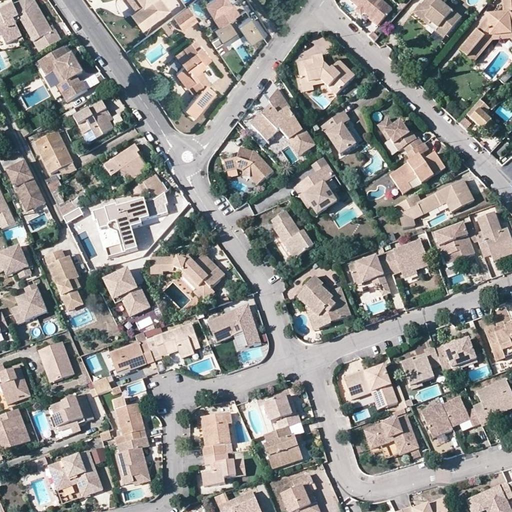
[(35,4),(23,0),(13,6),(17,13),(35,4)]
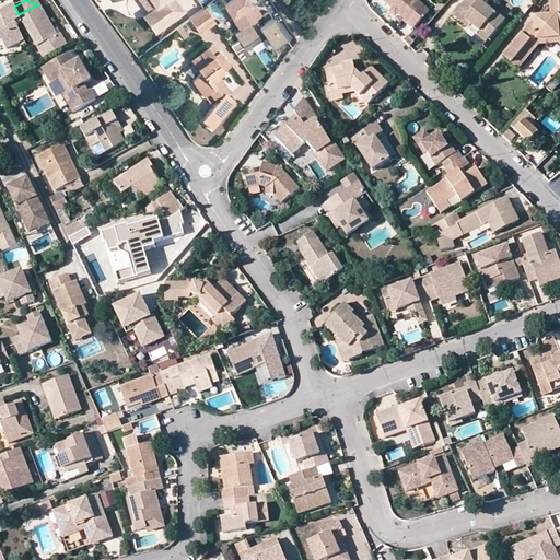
[(149,0),(153,6),(146,11),(158,27),(183,10),(175,0),(149,0)]
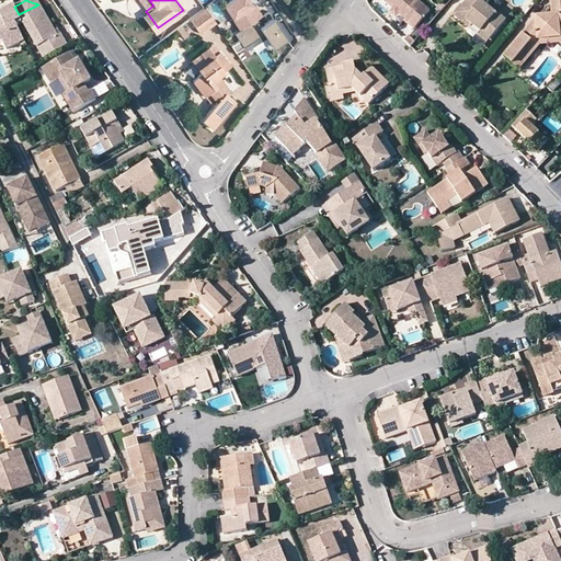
[(229,0),(222,4),(238,30),(255,19),(259,16),(251,4),(258,0),(229,0)]
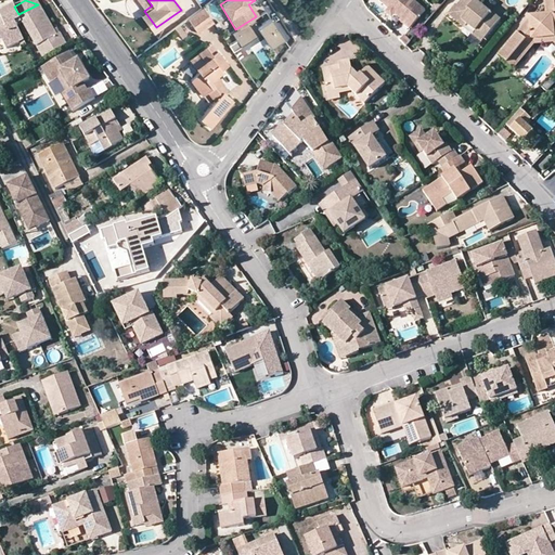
[(409,29),(424,11),(412,0),(378,0),(389,9),(394,13),(395,13),(400,18),(399,21),(409,29)]
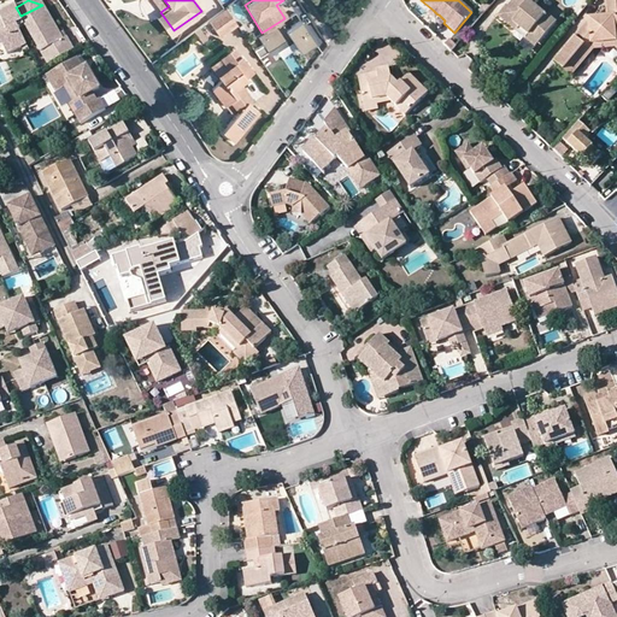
[(510,9),(505,13),(519,25),(516,30),(526,37),(530,33),(540,41),(556,22),(546,12),(544,15),(533,6),(538,0),(513,0),(507,7),(510,9)]
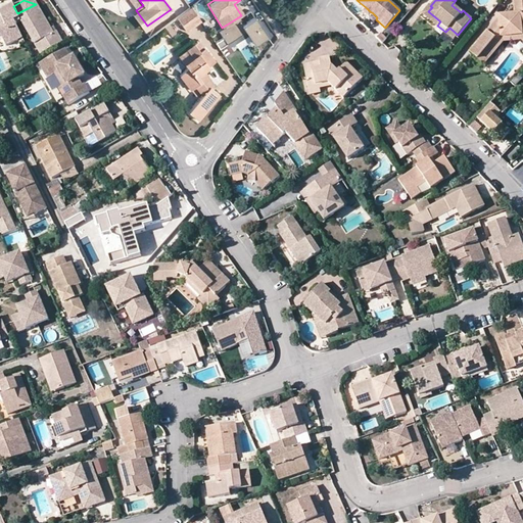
[(481,61),(503,37),(522,38),(522,3),(516,4),(515,12),(500,13),(500,17),(500,22),(493,25),(470,52),(481,61)]
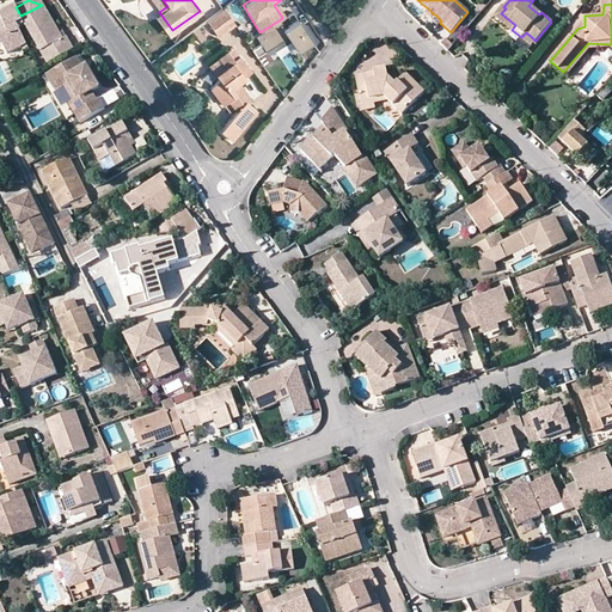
[(23,22),(26,26),(46,63),(72,49),(66,37),(61,40),(57,32),(42,5),(20,16),(23,22)]
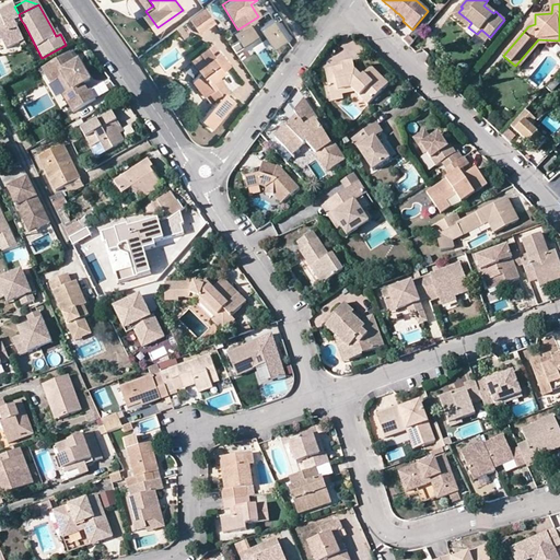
[(459,6),(453,14),(468,27),(471,23),(458,12),(463,8),(461,7),(459,6)]
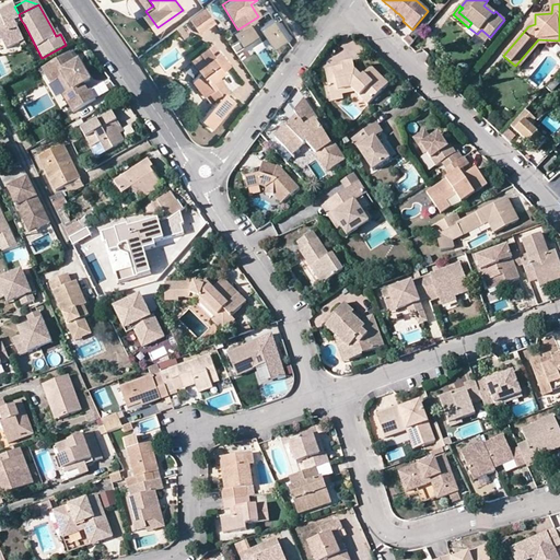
[(188,19),(198,33),(214,22),(205,7),(188,19)]
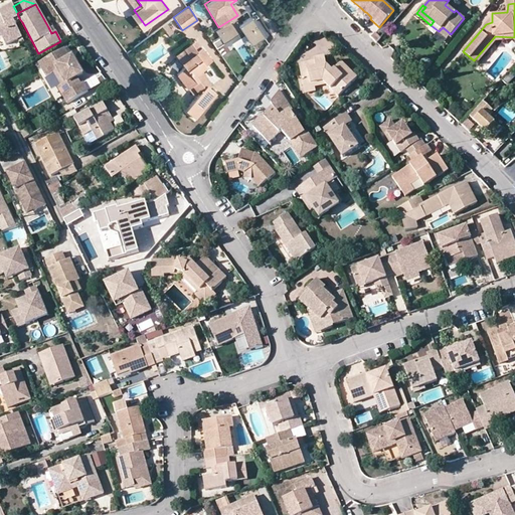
[(0,13),(0,36),(1,36),(7,47),(23,39),(15,25),(13,22),(19,18),(17,13),(16,14),(11,7),(0,13)]
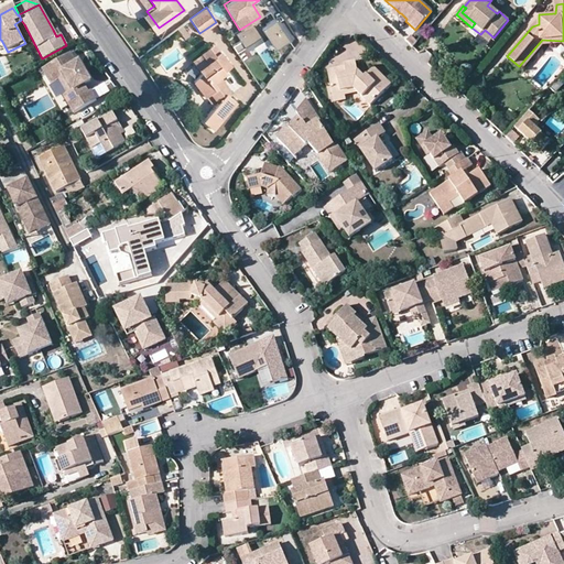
[(153,32),(159,28),(147,11),(142,14),(153,32)]
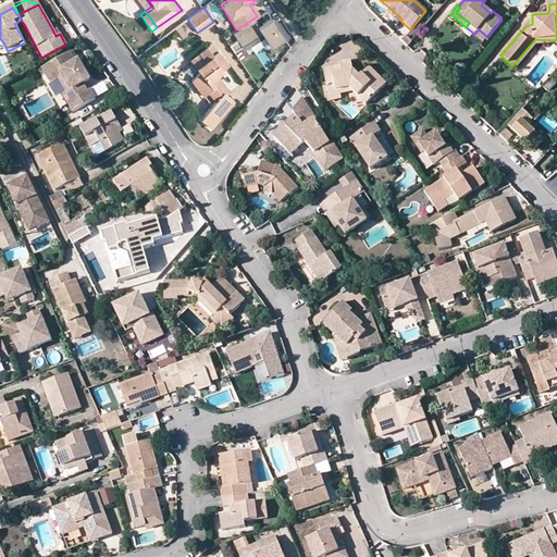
[(254,19),(236,29),(232,33),(242,47),(262,32),(272,46),(284,38),(270,17),(259,25),(254,19)]
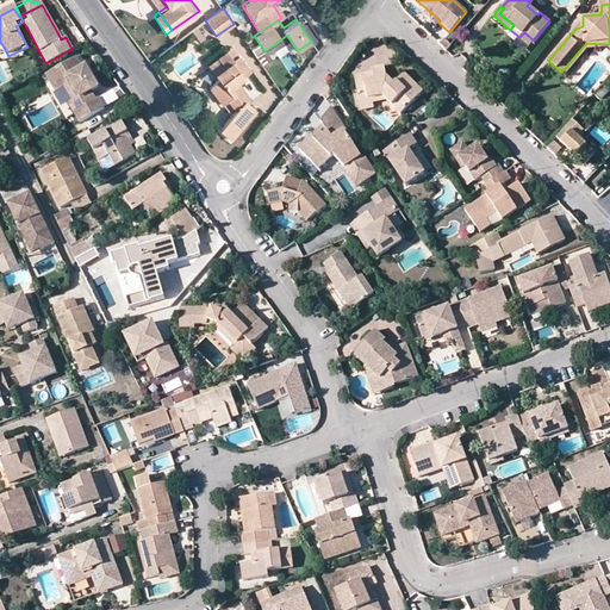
[(565,74),(585,49),(609,50),(609,44),(586,43),(561,72),(565,74)]
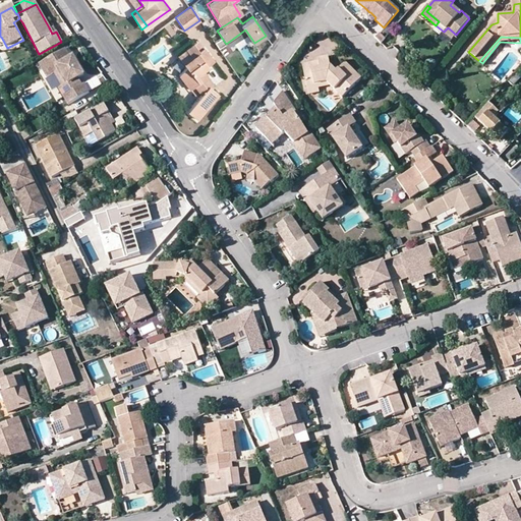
[(198,40),(193,44),(198,50),(204,47),(198,40)]
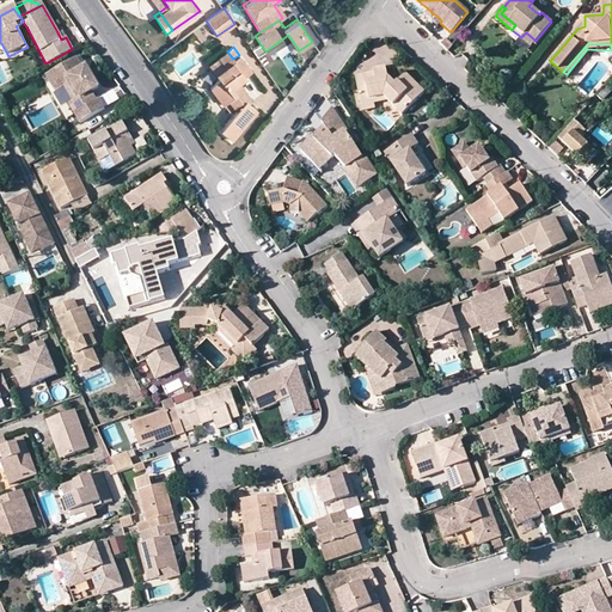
[(251,102),(251,101),(238,81),(251,71),(239,55),(233,59),(227,51),(219,59),(225,66),(215,73),(218,78),(209,87),(222,103),(228,99),(236,110),(232,115),(220,129),(231,139),(256,109),(251,102)]
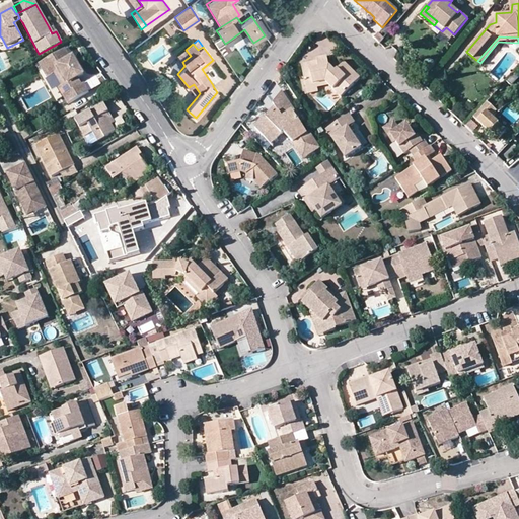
[(177,56),(182,62),(191,56),(186,50),(177,56)]
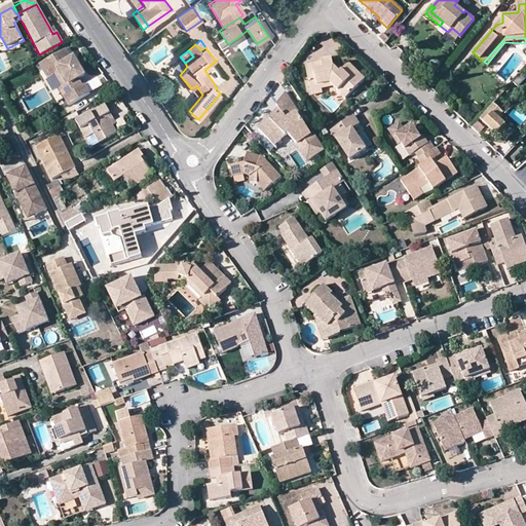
[(73,58),(70,60),(67,54),(63,57),(60,52),(41,64),(45,71),(48,78),(54,75),(58,74),(65,87),(72,83),(78,80),(83,77),(73,58)]
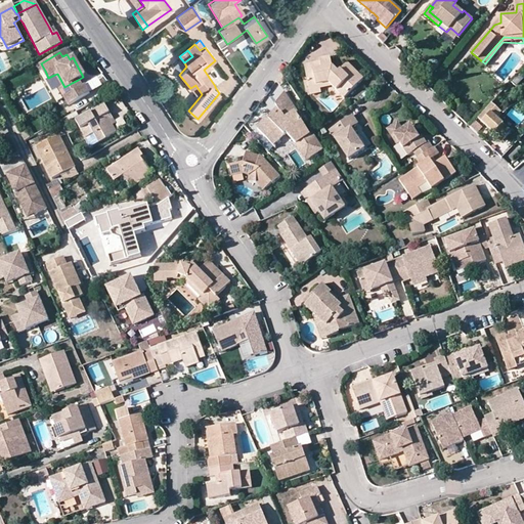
[(340,73),(338,76),(335,73),(334,67),(331,55),(319,57),(320,60),(321,69),(306,72),(310,88),(330,83),(334,86),(346,97),(364,78),(349,63),(340,73)]
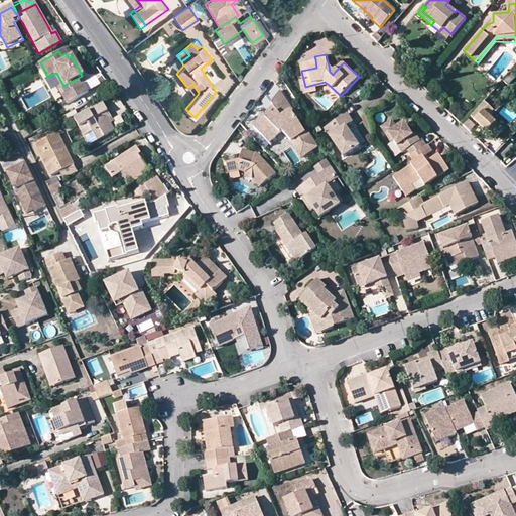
[(299,62),(301,71),(316,68),(315,59),(299,62)]
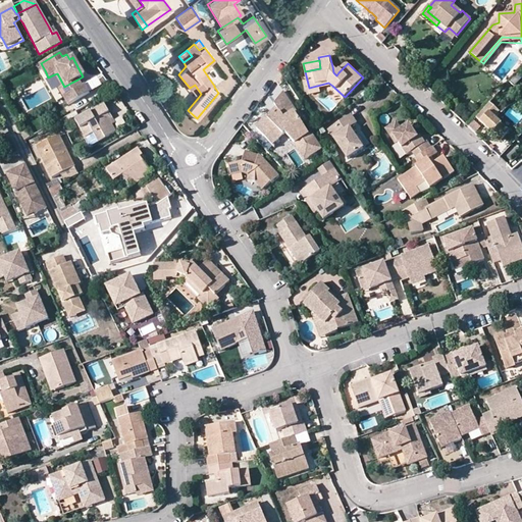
[(37,65),(38,68),(45,80),(48,77),(45,70),(41,63),(37,65)]
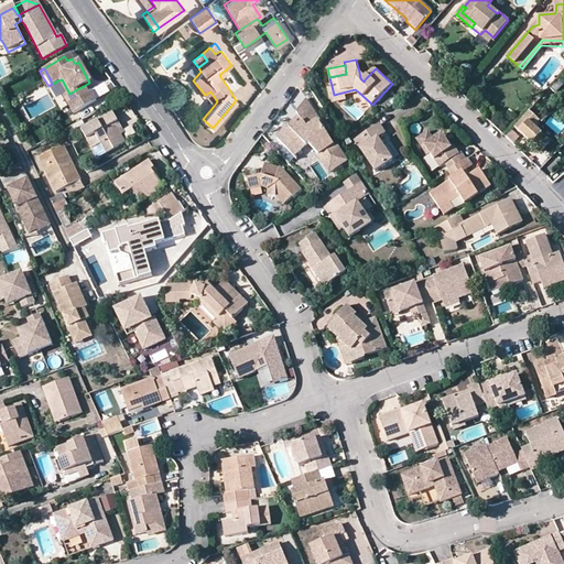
[(66,95),(69,94),(62,79),(58,80),(66,95)]
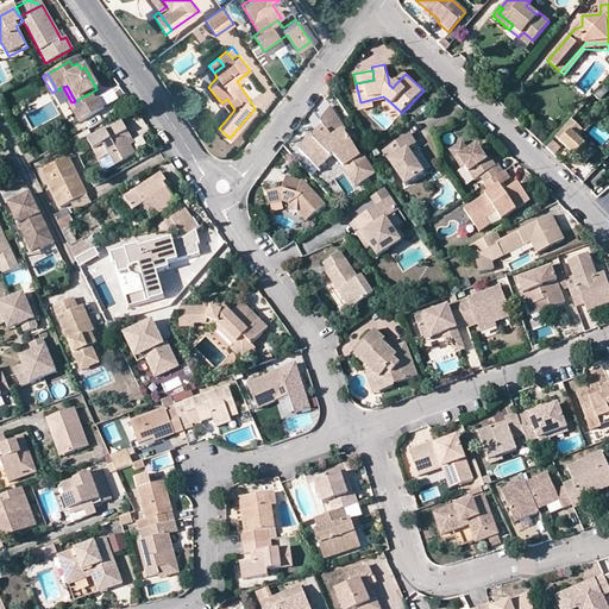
[(69,104),(73,112),(94,101),(90,93),(83,96),(75,101),(71,102),(69,104)]
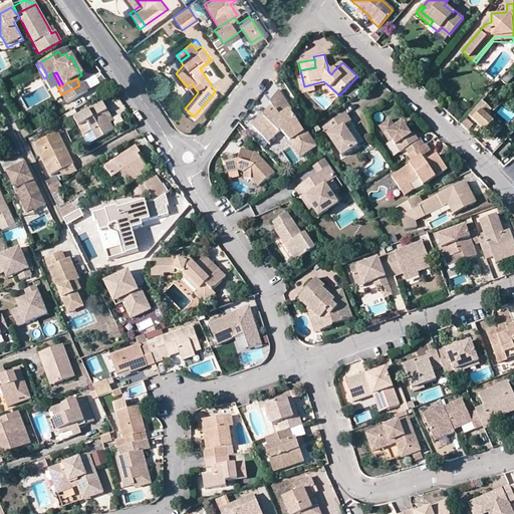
[(304,86),(305,93),(316,90),(316,87),(327,84),(323,81),(304,86)]
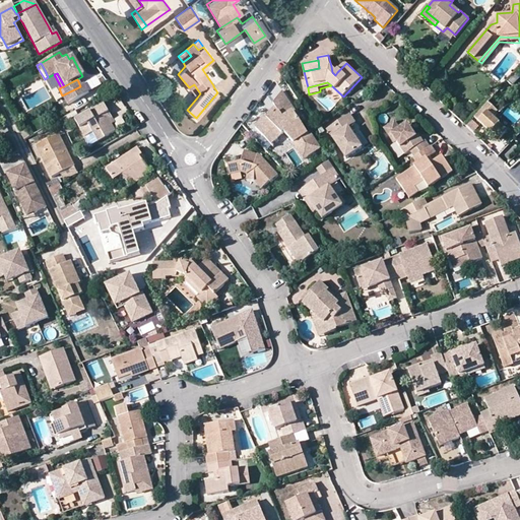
[(194,84),(189,87),(197,98),(200,93),(194,84)]
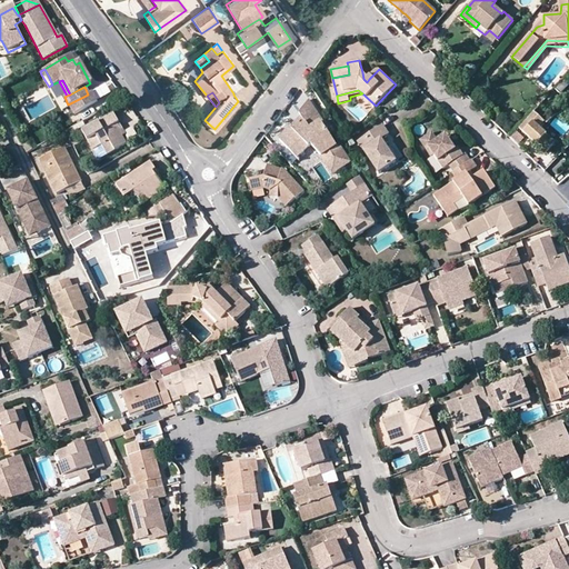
[(68,105),(73,115),(96,102),(92,97),(90,93),(88,95),(68,105)]
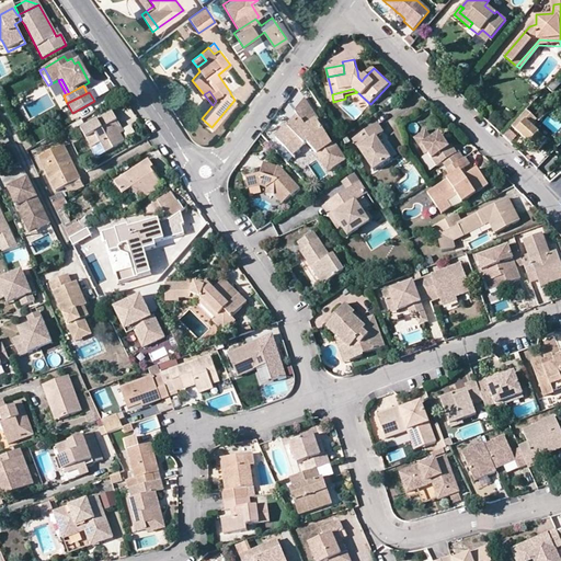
[(294,155),(301,148),(309,141),(315,150),(318,153),(322,150),(327,157),(322,160),(329,170),(345,159),(335,144),(333,145),(318,123),(320,122),(304,98),(298,102),(299,105),(295,107),(297,113),(299,121),(296,123),(294,121),(289,124),(287,122),(278,129),(279,132),(276,135),(294,155)]
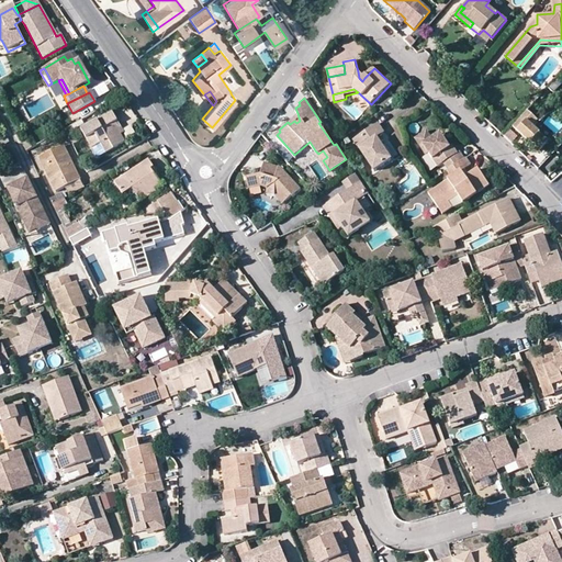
[(532,105),(525,113),(536,123),(538,124),(546,116),(532,105)]
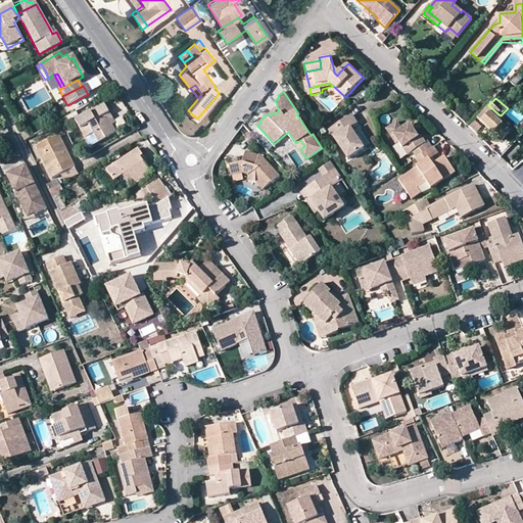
[(75,121),(85,138),(93,134),(98,143),(114,133),(111,126),(105,114),(109,112),(104,103),(75,121)]
